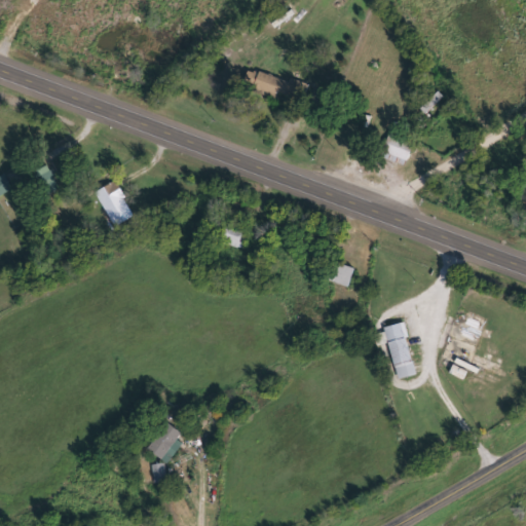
[(127,16),(140,16),(140,27),(127,27),(127,16)]
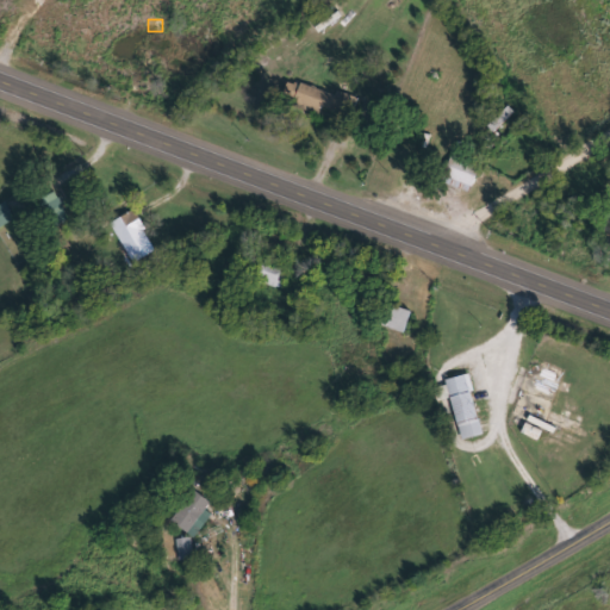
[(352,122),(296,101),(303,81),(359,101),(352,122)]
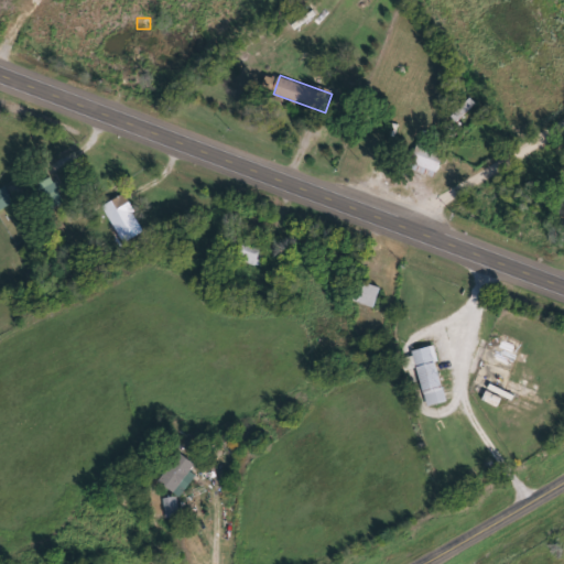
[(427,174),(429,170),(441,173),(446,153),(432,150),(434,142),(420,139),(412,170),(427,174)]
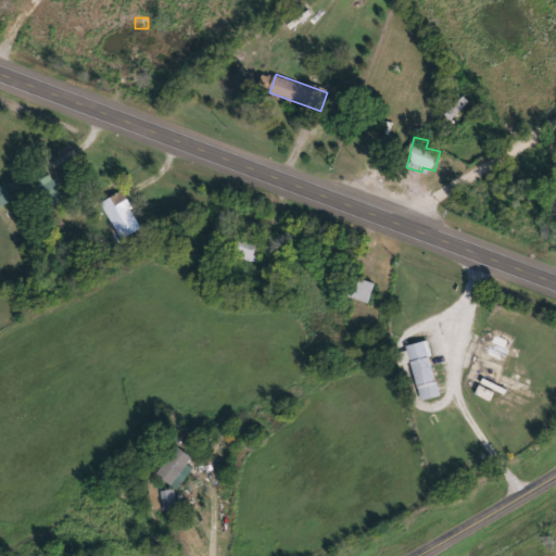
[(51,207),(66,200),(53,175),(39,181),(51,207)]
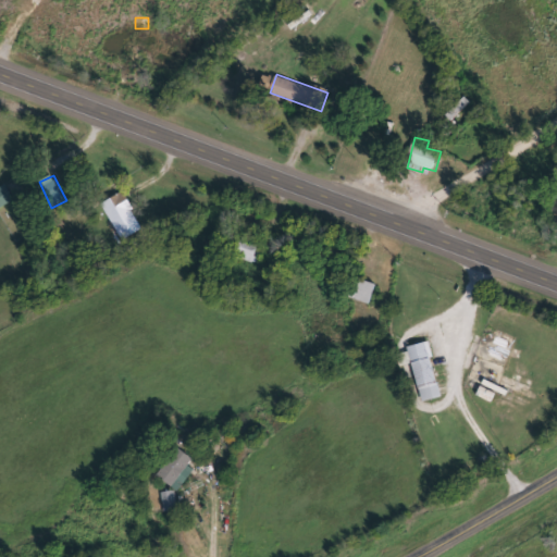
[(13,200),(0,206),(0,187),(5,185),(13,200)]
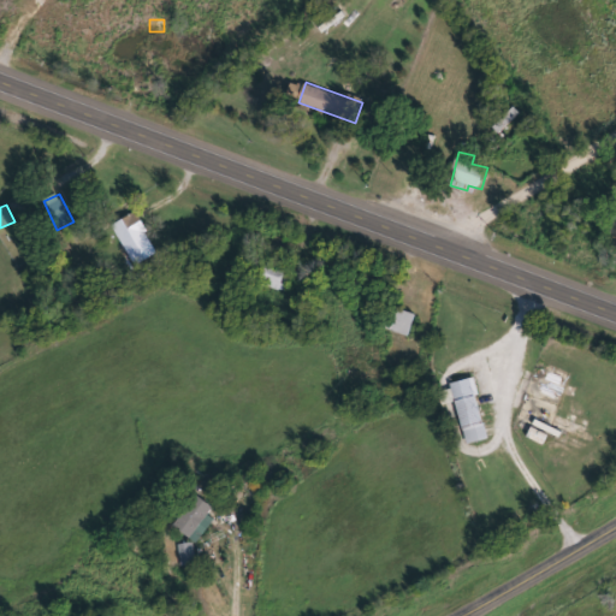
[(158,254),(135,267),(112,225),(135,212),(158,254)]
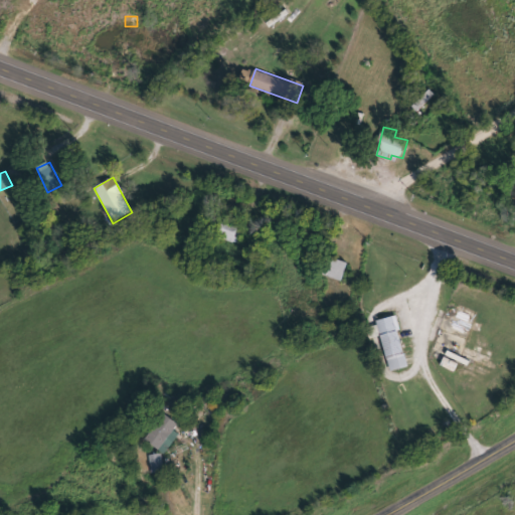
[(247,230),(240,246),(214,235),(222,219),(247,230)]
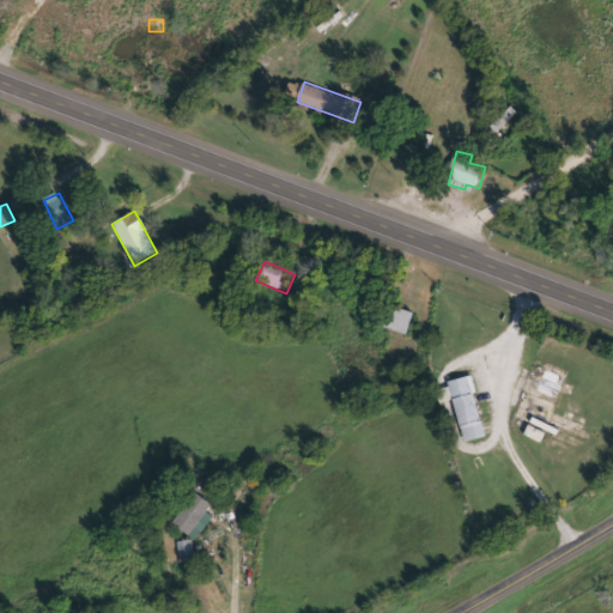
[(405,335),(377,325),(384,303),(412,313),(405,335)]
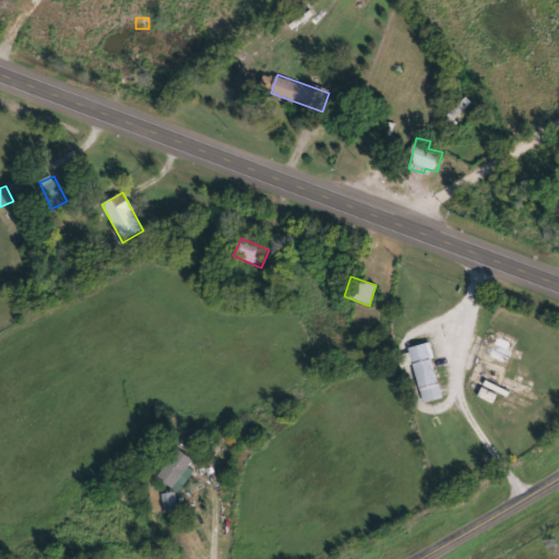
[(447,400),(426,405),(412,349),(432,344),(447,400)]
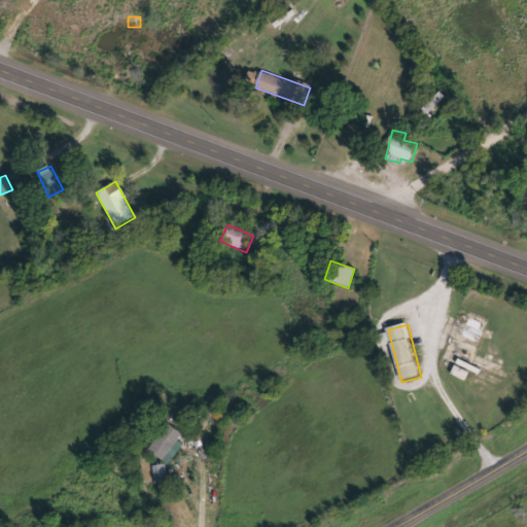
[(183,445),(167,465),(147,449),(168,423),(182,435),(178,440),(183,445)]
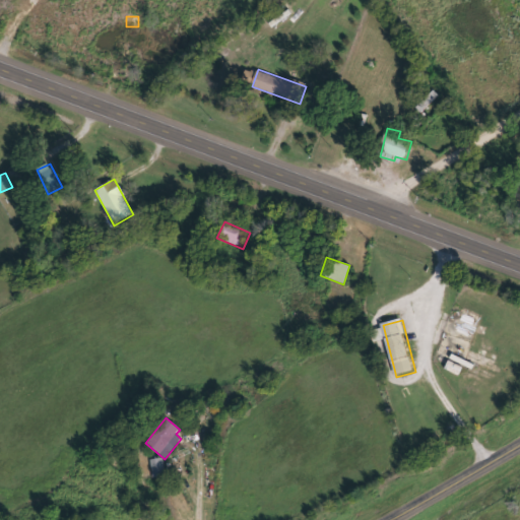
[(151,460),(164,459),(164,475),(152,476),(151,460)]
